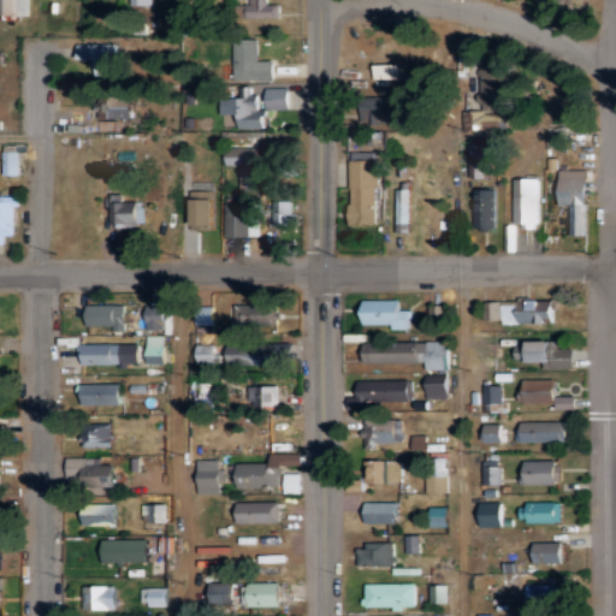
[(0,0),(0,15),(31,16),(30,0),(0,0)]
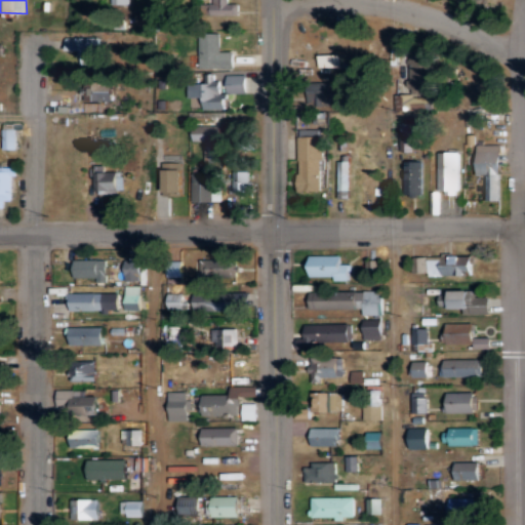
[(227,0),(211,0),(211,14),(238,15),(238,3),(227,3),(227,0)]
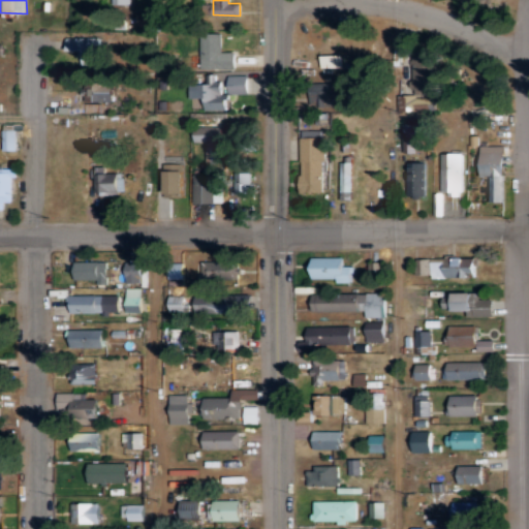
[(101,37),(66,38),(67,51),(81,51),(81,65),(102,65),(101,37)]
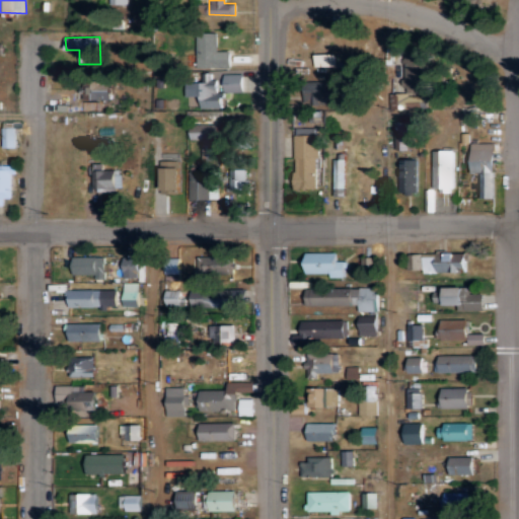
[(217,38),(196,39),(197,67),(231,66),(230,51),(217,51),(217,38)]
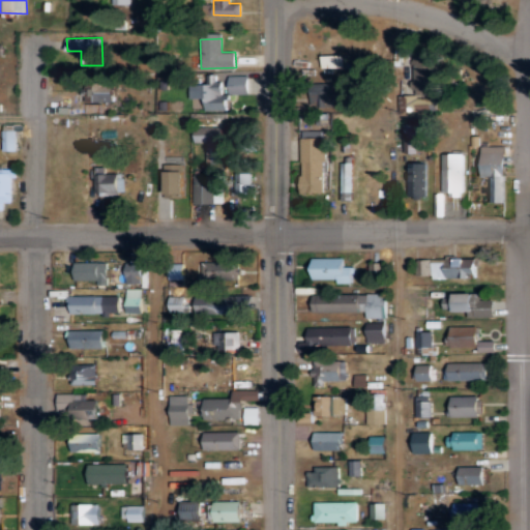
[(248,74),(205,76),(205,88),(189,89),(190,99),(202,99),(203,110),(229,109),(228,94),(248,94),(248,74)]
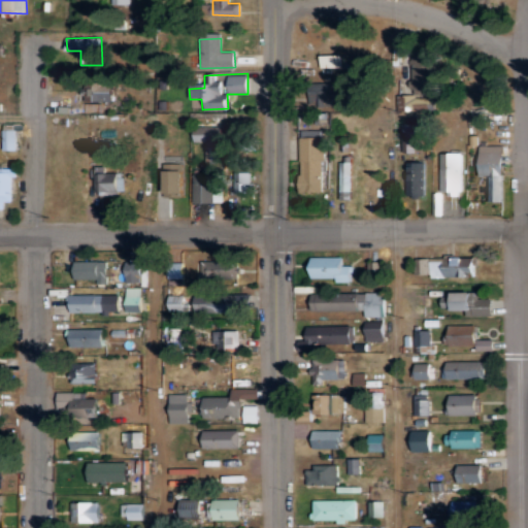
[(116,102),(116,85),(86,86),(87,102),(116,102)]
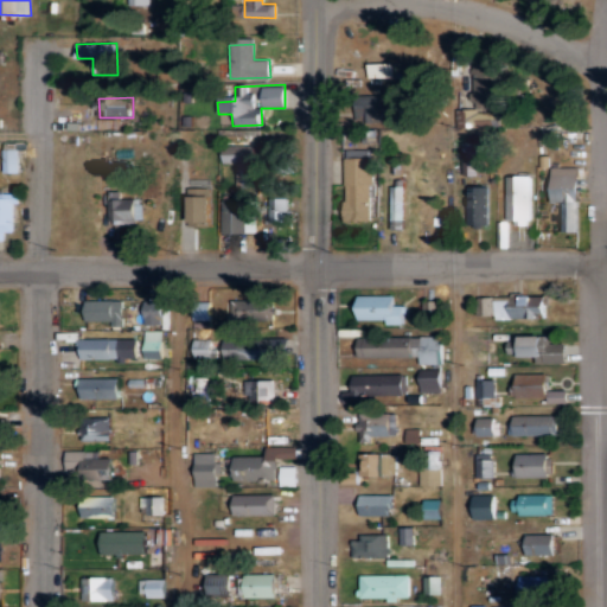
[(483,141),(462,142),(464,174),(484,174),(483,141)]
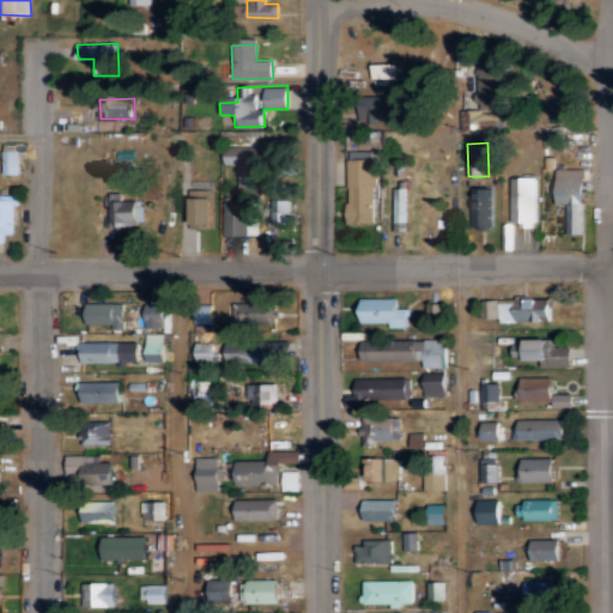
[(258,187),(258,146),(226,146),(225,164),(238,164),(238,186),(258,187)]
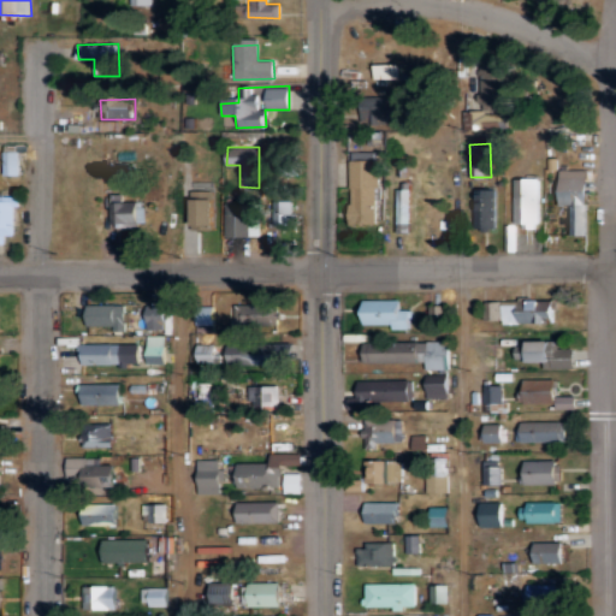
[(19,153),(3,152),(3,175),(18,176),(19,153)]
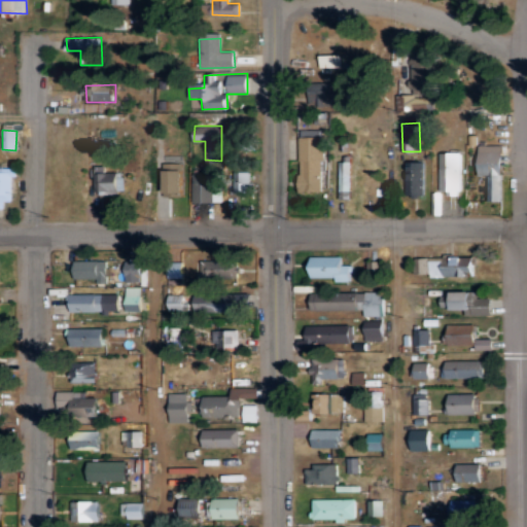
[(324,191),(324,130),(301,130),(300,191),(324,191)]
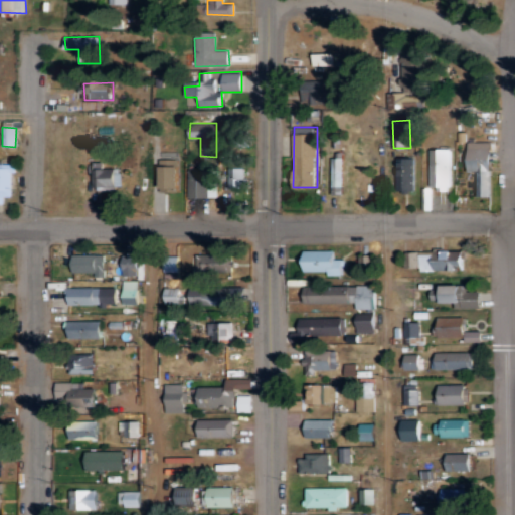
[(491,142),(468,142),(468,172),(478,172),(477,196),(491,196),(491,142)]
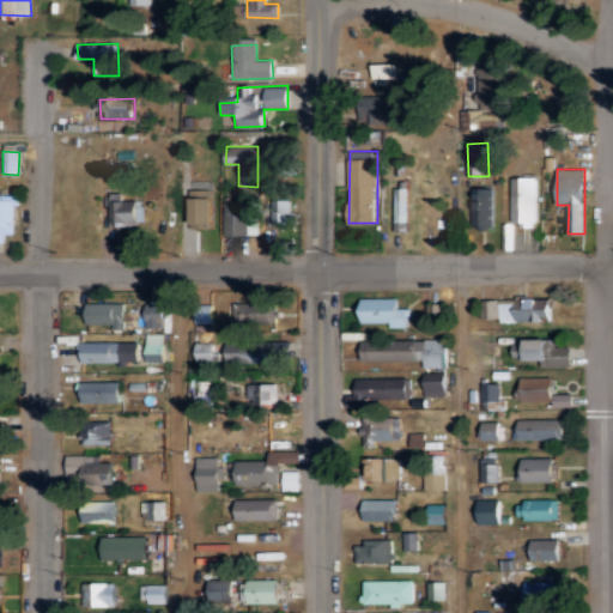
[(536,178),(510,177),(509,225),(535,225),(536,178)]
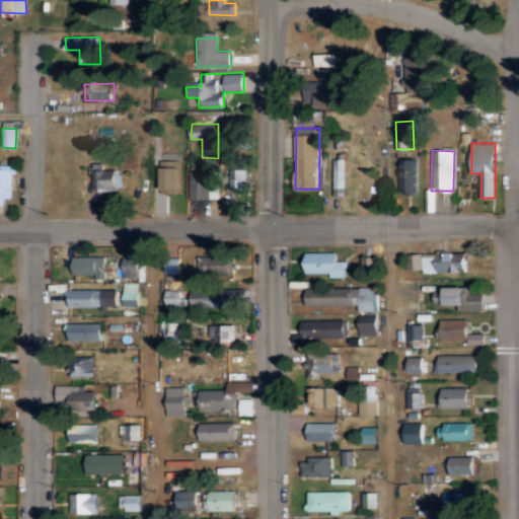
[(347,195),(346,159),(335,159),(335,195),(347,195)]
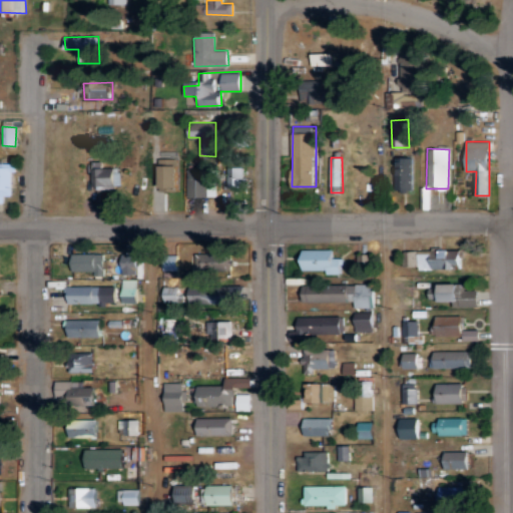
[(394,190),(408,190),(408,157),(394,157),(394,190)]
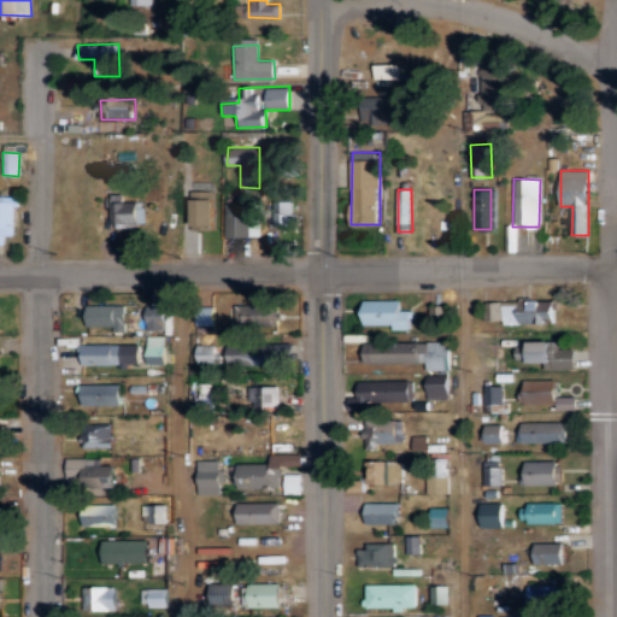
[(216,192),(189,191),(188,230),(216,230),(216,192)]
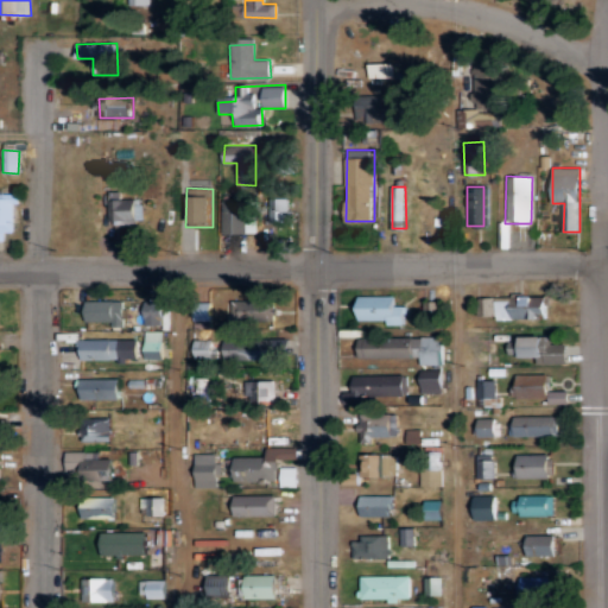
[(122,191),(108,191),(109,222),(138,221),(138,198),(122,198),(122,191)]
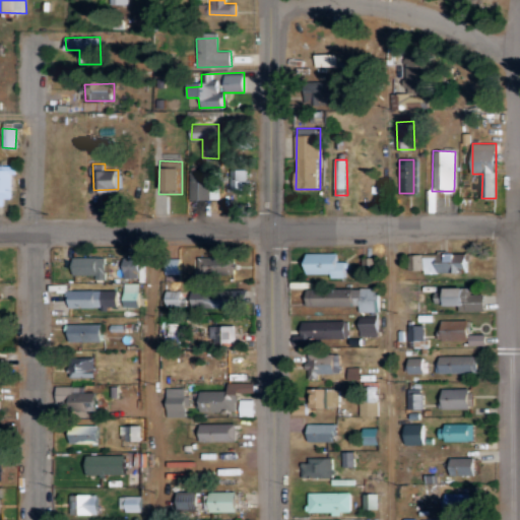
[(0,205),(4,206),(3,199),(11,199),(11,174),(16,174),(15,166),(0,165),(0,205)]
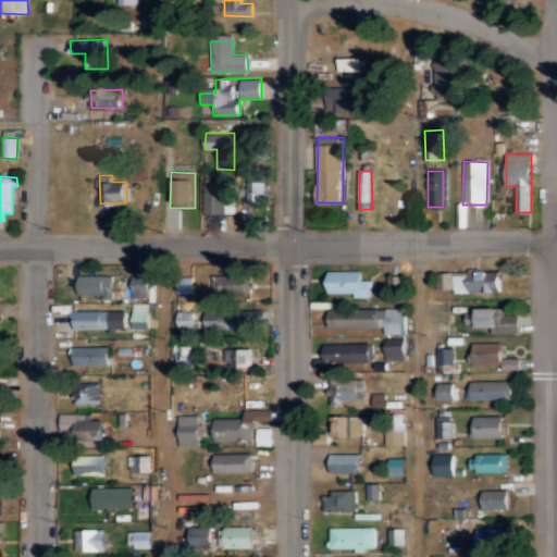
[(268,201),(267,181),(248,182),(249,202),(268,201)]
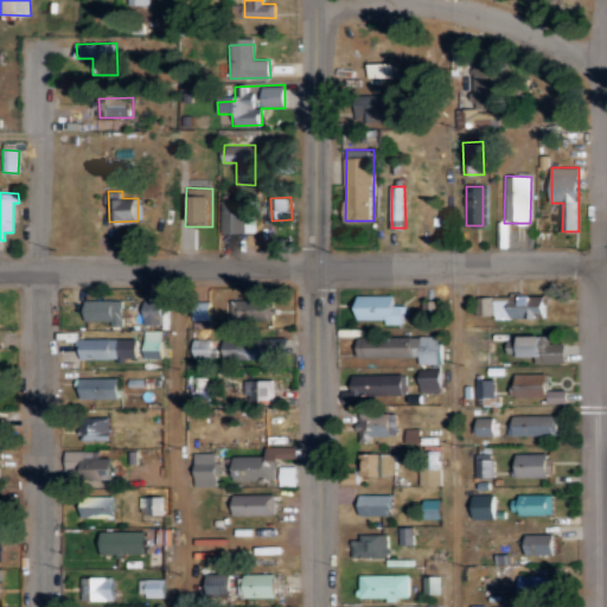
[(256,234),(256,200),(223,199),(222,234),(256,234)]
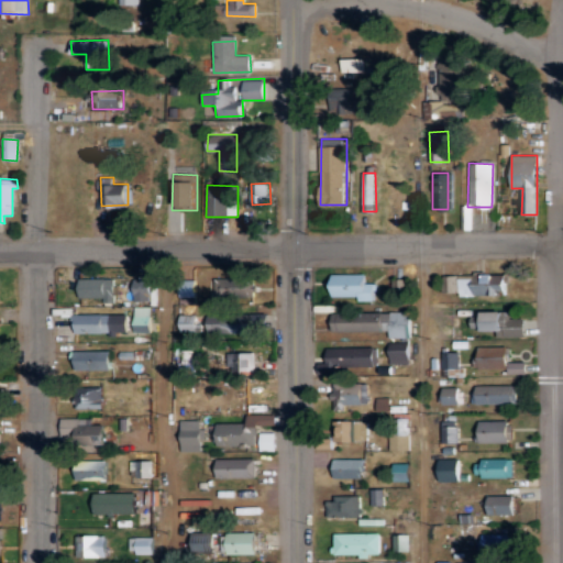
[(331,274),(331,296),(357,296),(357,300),(375,300),(375,287),(368,287),(368,274),(331,274)]
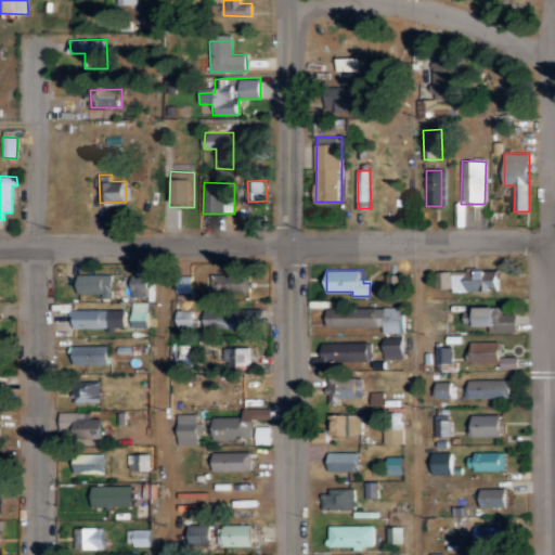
[(502,272),(453,272),(453,291),(502,292),(502,272)]
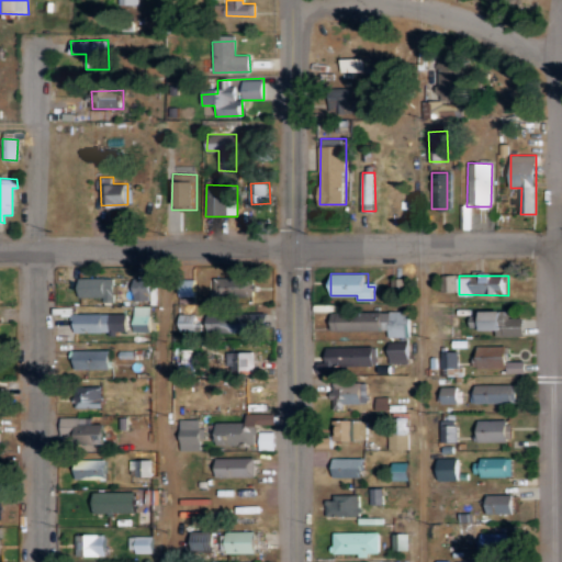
[(115,278),(80,278),(79,298),(104,298),(104,302),(114,302),(115,278)]
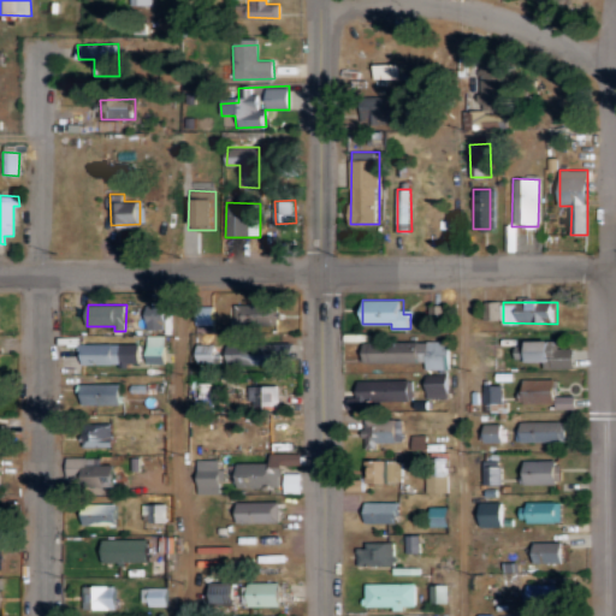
[(147,304),(147,330),(166,330),(166,321),(170,321),(170,315),(166,315),(165,304),(147,304)]
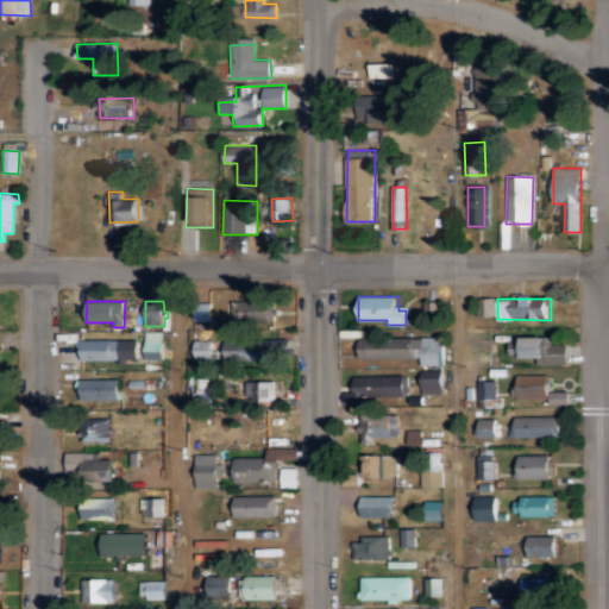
[(276,321),(275,301),(233,302),(233,322),(276,321)]
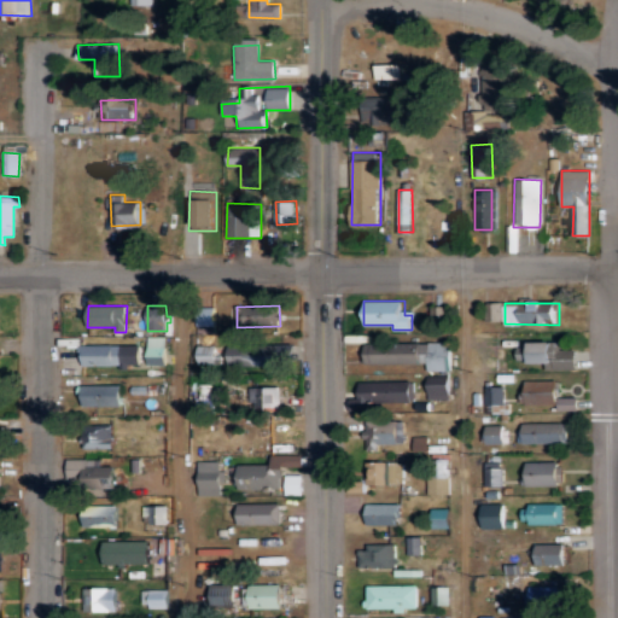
[(215,333),(215,318),(196,318),(196,332),(215,333)]
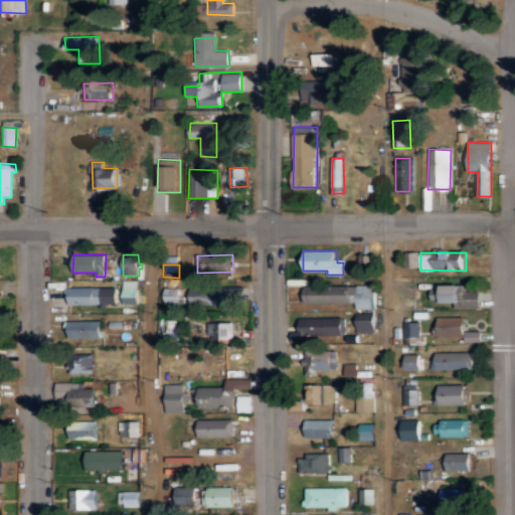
[(139,280),(123,281),(123,304),(139,304),(139,280)]
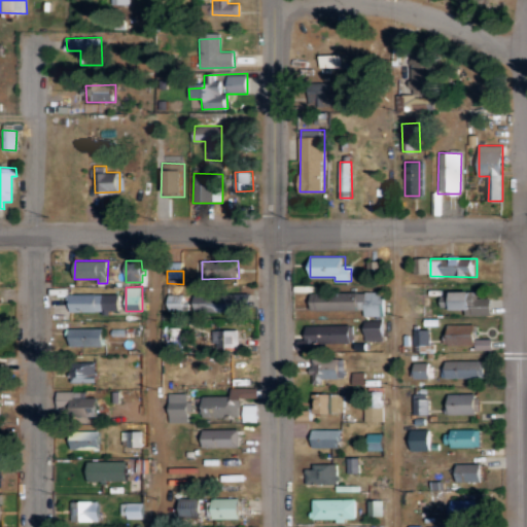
[(479,292),(442,291),(442,309),(465,309),(465,315),(493,316),(493,299),(479,297),(479,292)]
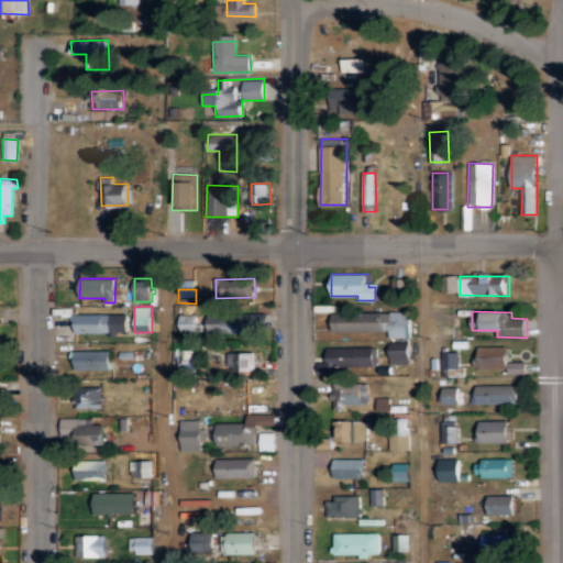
[(333,313),(333,332),(390,331),(390,338),(412,338),(412,312),(333,313)]
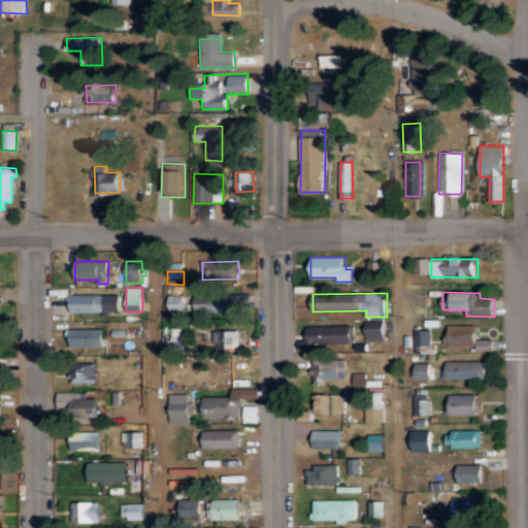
[(121,312),(121,294),(69,295),(70,314),(121,312)]
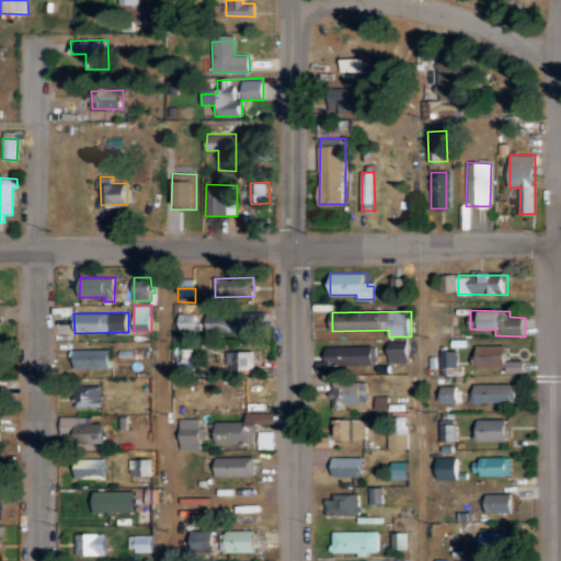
[(180,330),(196,330),(196,313),(180,313),(180,330)]
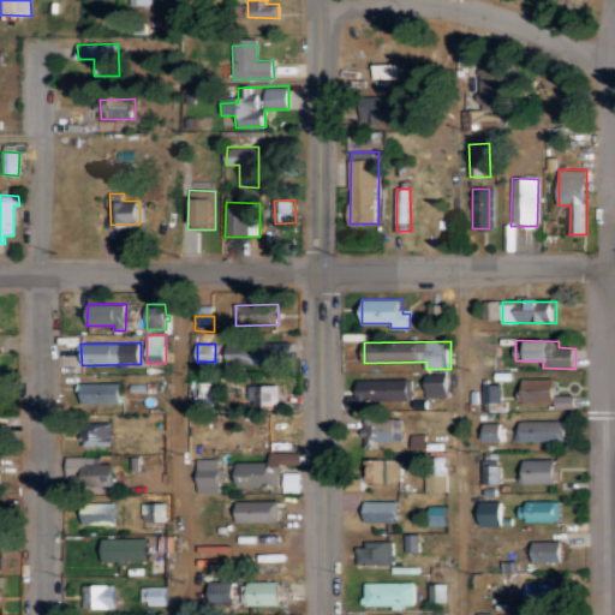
[(227,345),(227,363),(279,364),(279,345),(227,345)]
